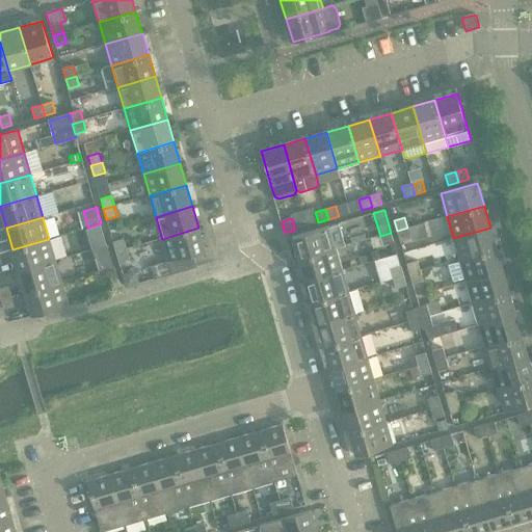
[(292,237),(298,260),(336,248),(328,227),(292,237)]
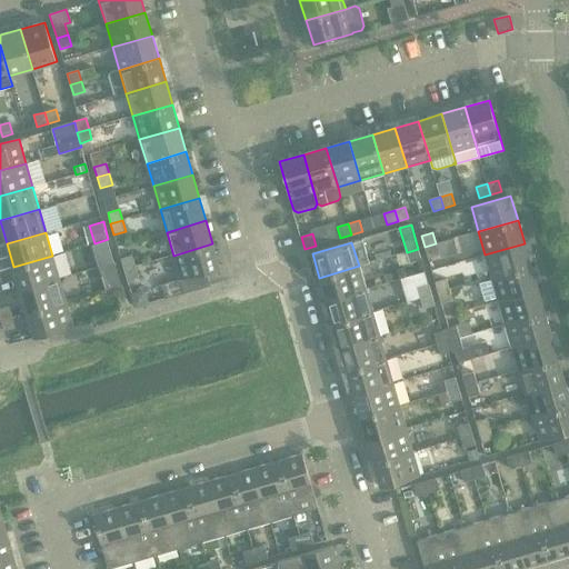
[(212,243),(173,256),(185,293),(211,286),(207,272),(220,268),(212,243)]
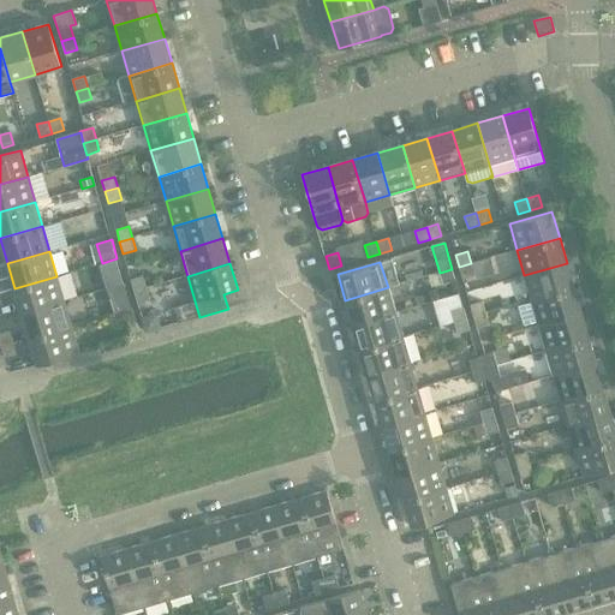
[(471,263),(459,267),(463,279),(475,275),(471,263)]
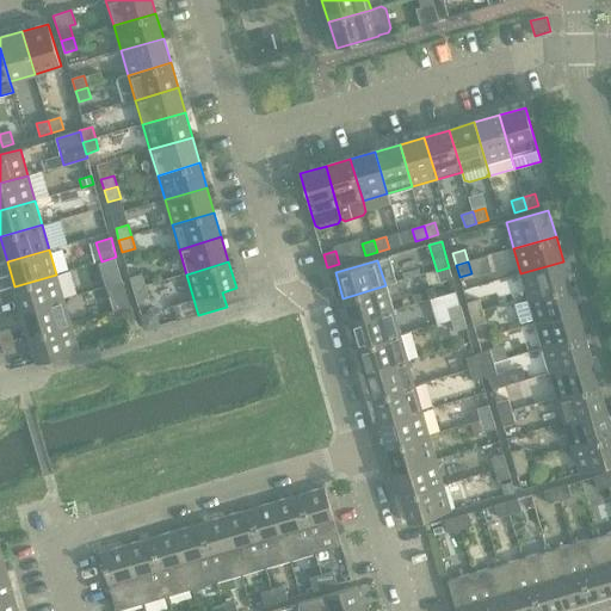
[(563,261),(520,273),(528,298),(571,285),(563,261)]
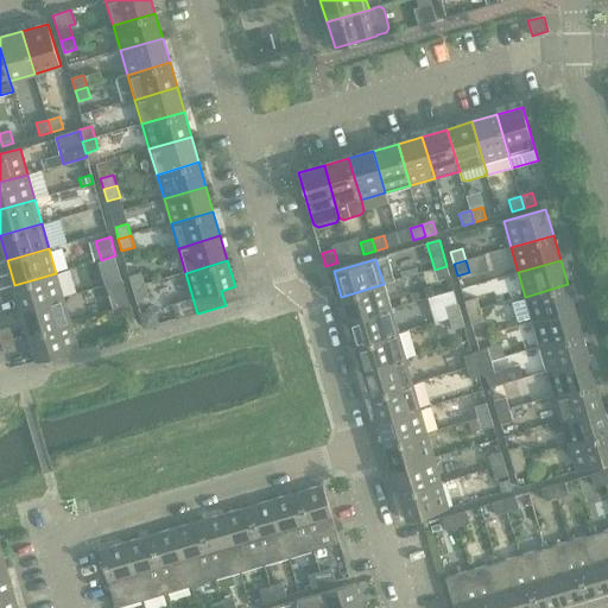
[(447,266),(435,270),(438,282),(450,278),(447,266)]
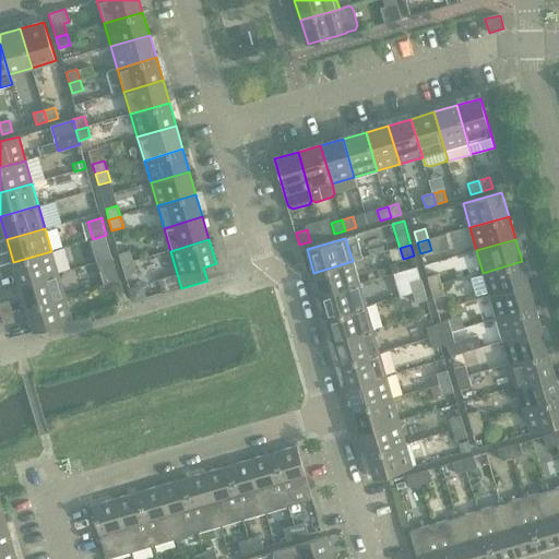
[(51,251),(13,262),(20,285),(58,274),(51,251)]
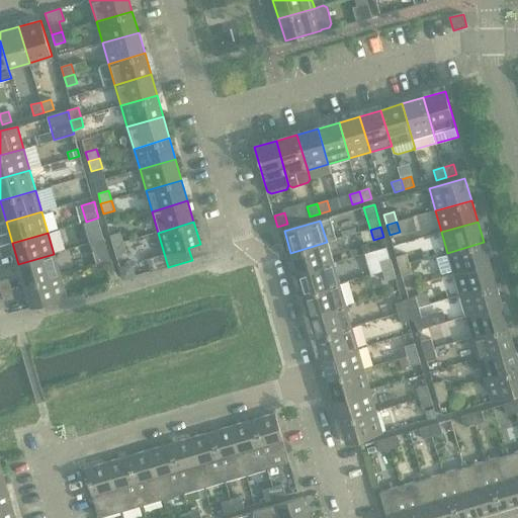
[(110,236),(112,245),(123,242),(120,233),(110,236)]
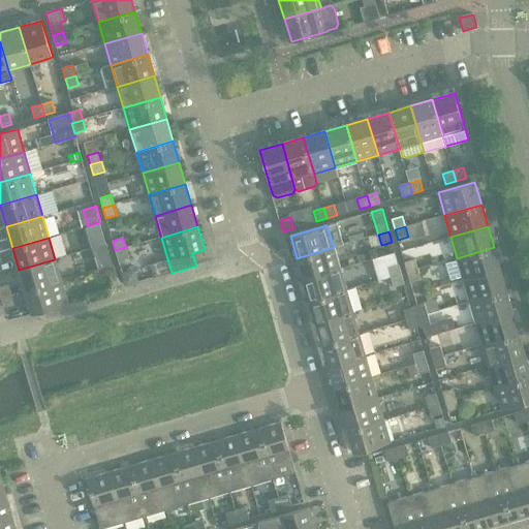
[(106,244),(92,248),(95,256),(110,252),(106,244)]
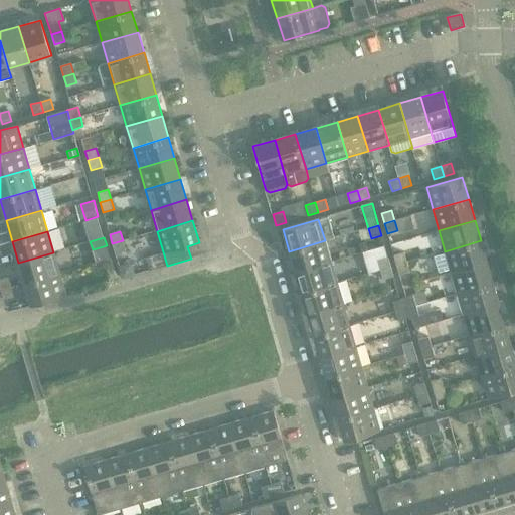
[(123,240),(112,243),(115,253),(126,250),(123,240)]
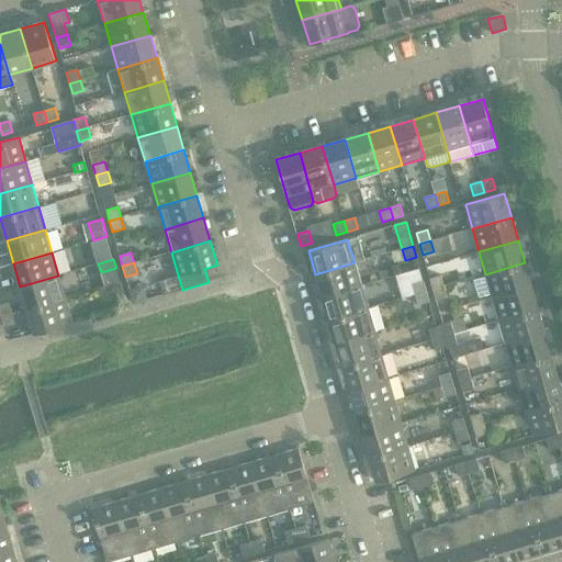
[(355,262),(315,274),(322,298),(361,285),(355,262)]
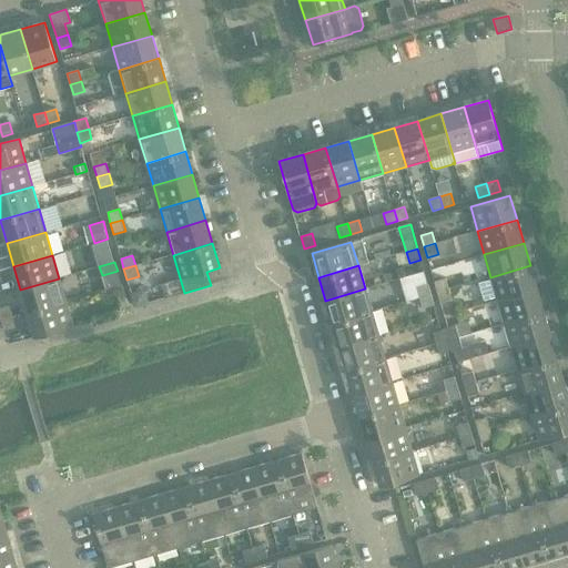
[(530,265),(490,277),(492,280),(479,283),(484,301),(497,297),(498,301),(537,288),(530,265)]
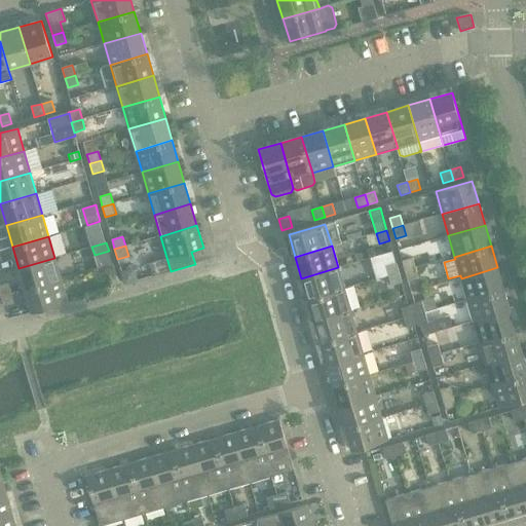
[(54,258),(19,268),(25,290),(61,278),(54,258)]
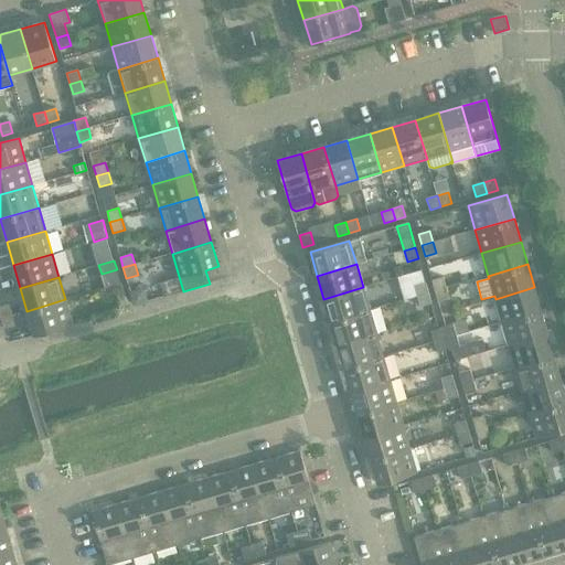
[(432,280),(435,291),(447,288),(444,277),(432,280)]
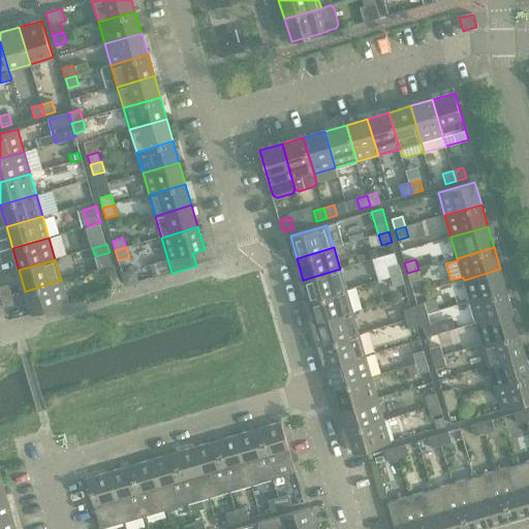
[(387,268),(391,277),(401,274),(398,265),(387,268)]
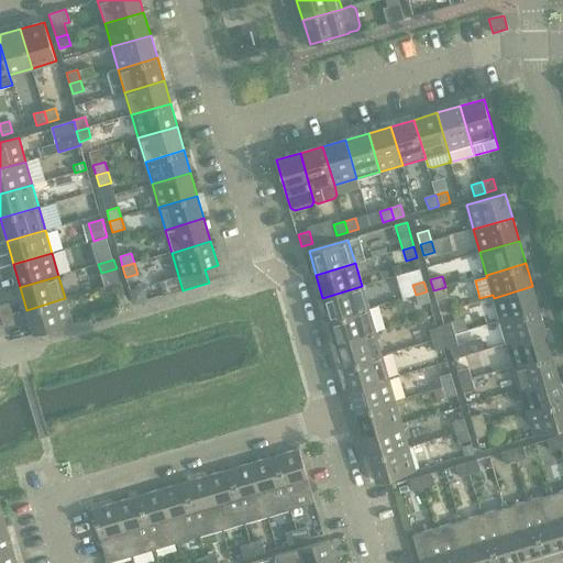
[(362,286),(322,298),(329,320),(368,309),(362,286)]
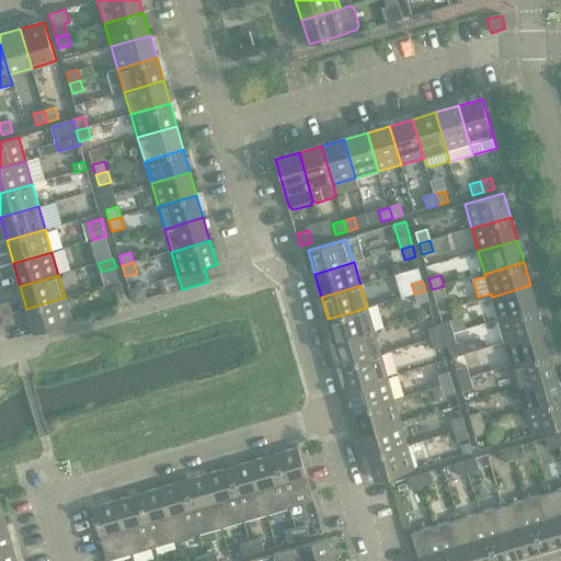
[(530,285),(492,297),(499,320),(537,309),(530,285)]
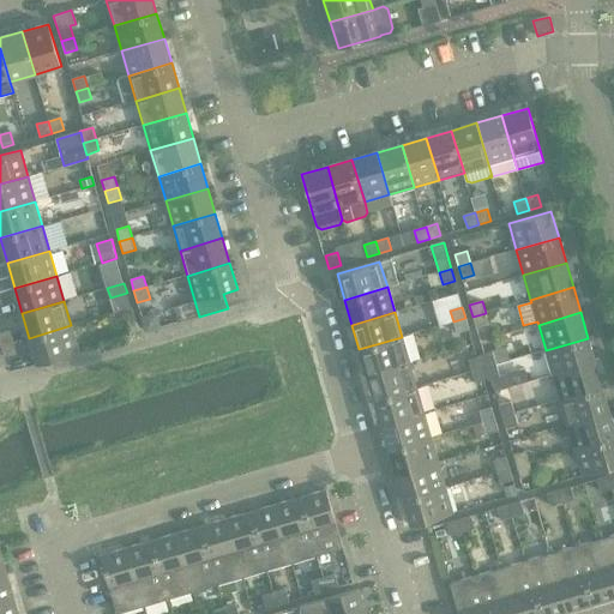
[(156,313),(142,317),(146,332),(161,327),(156,313)]
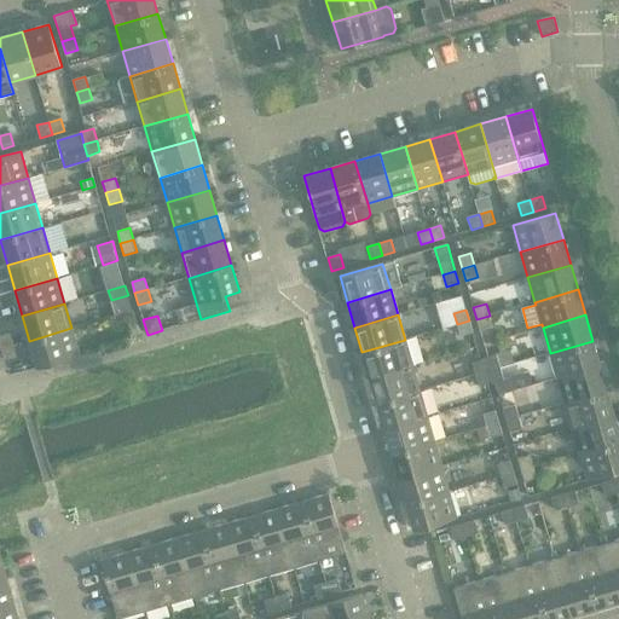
[(490,316),(476,319),(480,330),(492,327),(490,316)]
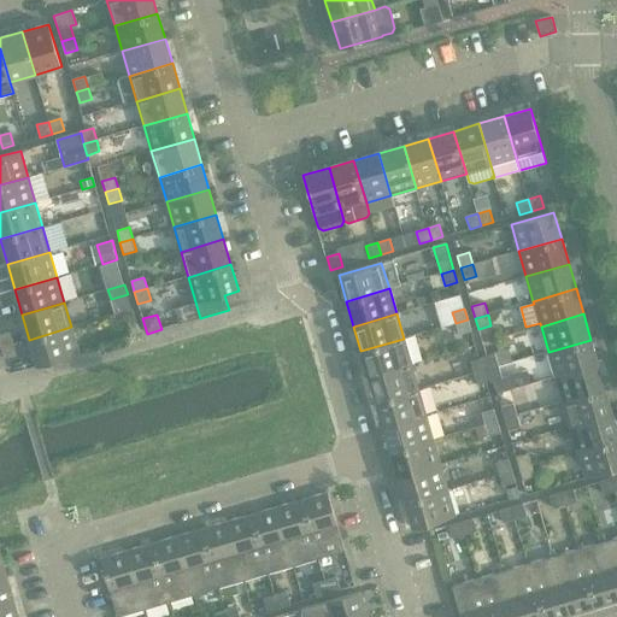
[(468,319),(456,323),(459,335),(471,331),(468,319)]
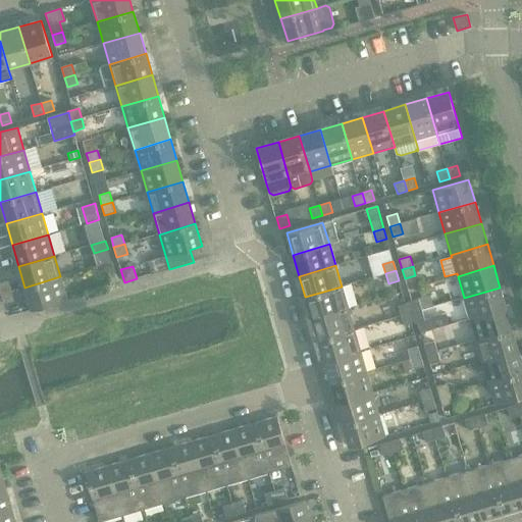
[(60,276),(24,288),(31,310),(67,299),(60,276)]
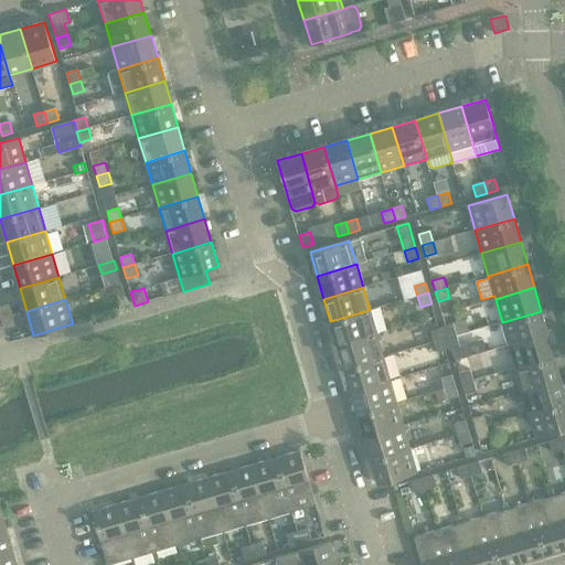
[(0,307),(0,315),(1,319),(12,316),(10,305),(0,307)]
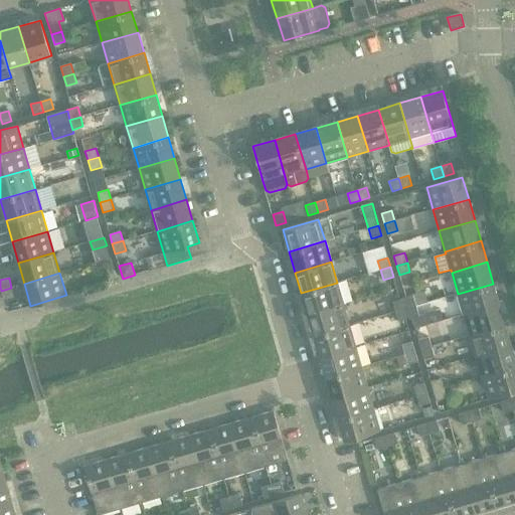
[(337,283),(301,293),(308,314),(343,304),(337,283)]
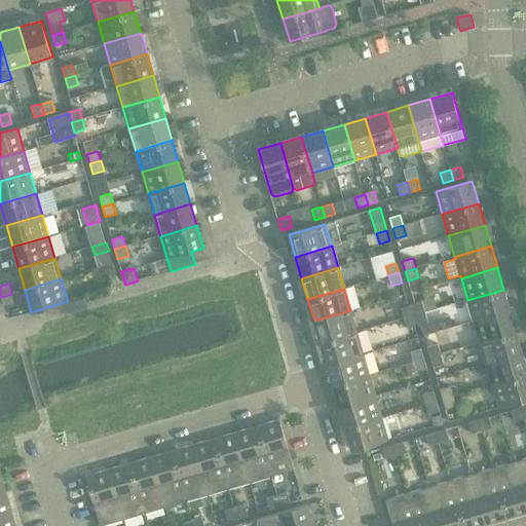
[(503,290),(467,300),(474,322),(510,310),(503,290)]
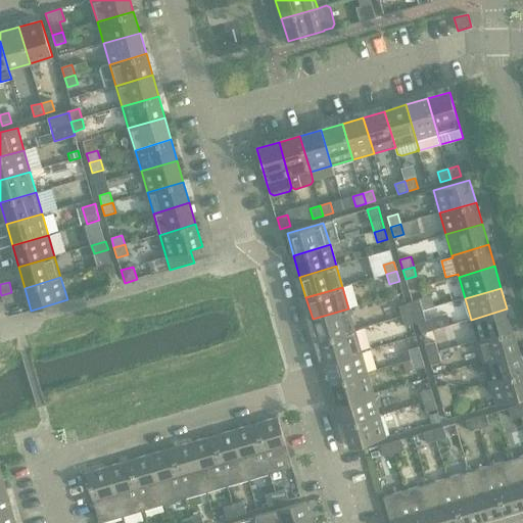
[(11,292),(1,295),(4,304),(14,301),(11,292)]
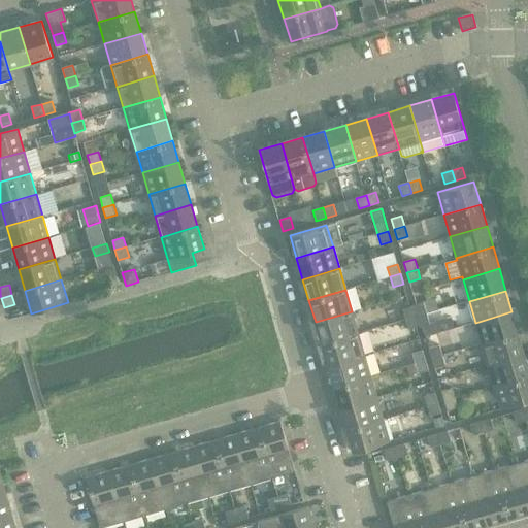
[(424,303),(414,306),(417,317),(427,314),(424,303)]
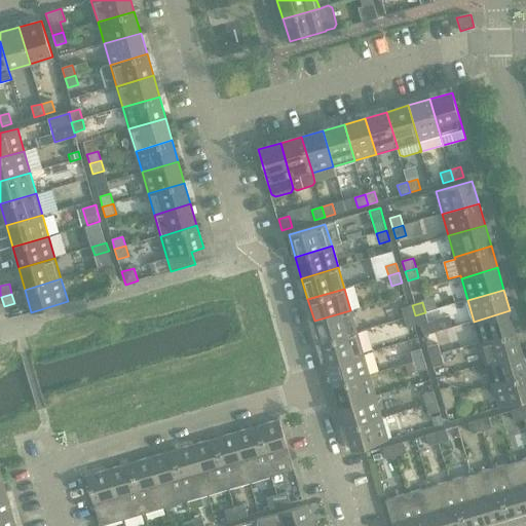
[(402,308),(404,318),(415,315),(412,305),(402,308)]
